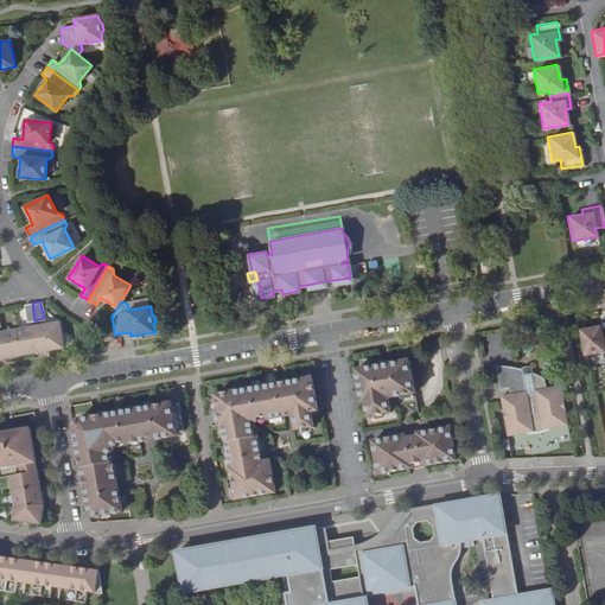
[(26,322),(34,320),(32,303),(23,304),(24,307),(26,322)]
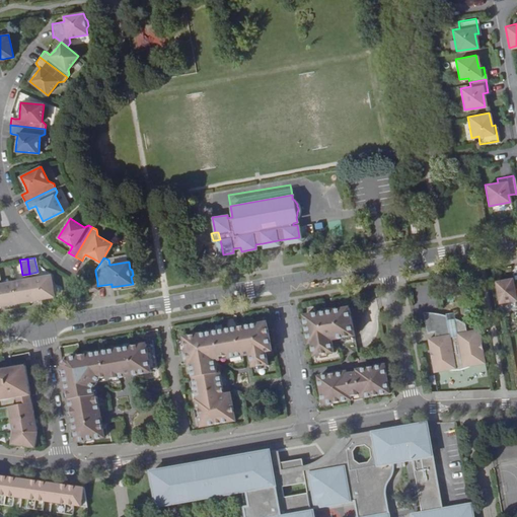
[(30,278),(34,300),(37,300),(41,299),(54,296),(54,293),(55,291),(54,286),(52,285),(50,275),(30,278)]
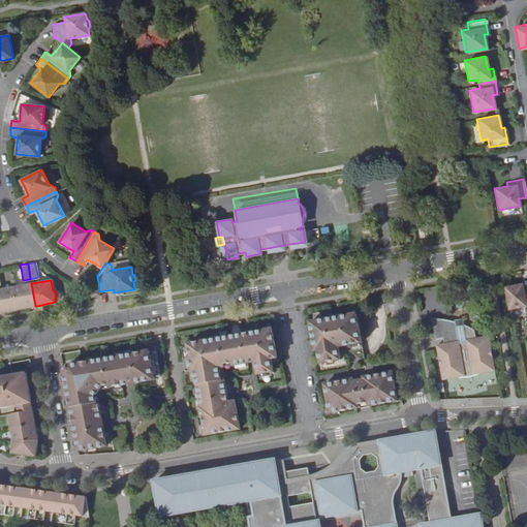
[(11,287),(16,309),(29,307),(34,306),(35,306),(31,283),(11,287)]
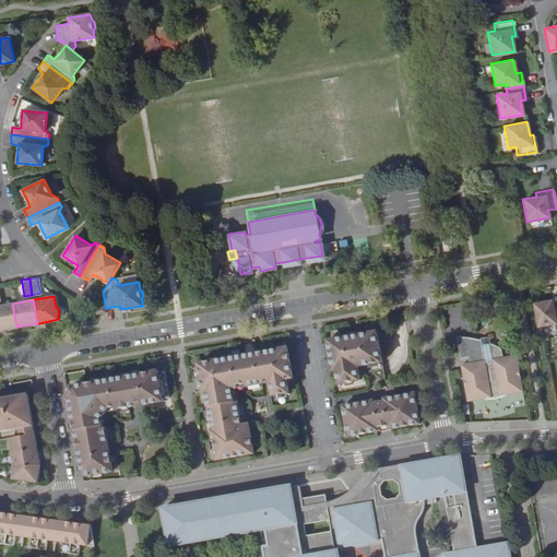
[(533,303),(537,326),(555,322),(555,319),(556,318),(556,301),(552,303),(552,300),(533,303)]
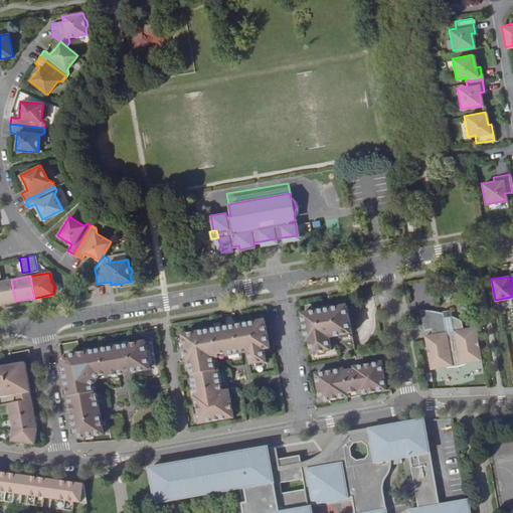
[(0,304),(3,303),(15,301),(11,280),(0,281),(0,304)]
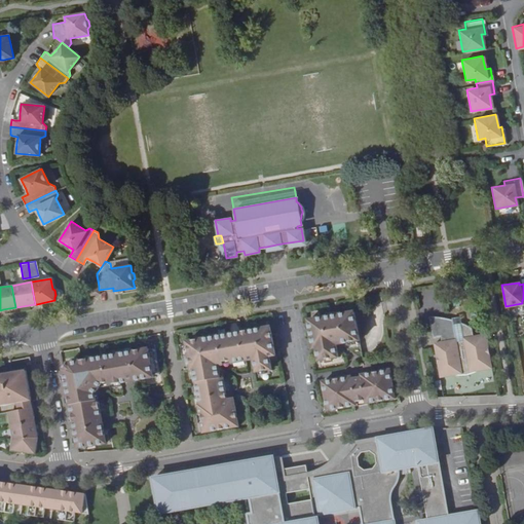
[(351,310),(305,319),(310,348),(312,348),(314,360),(336,357),(334,345),(357,341),(351,310)]
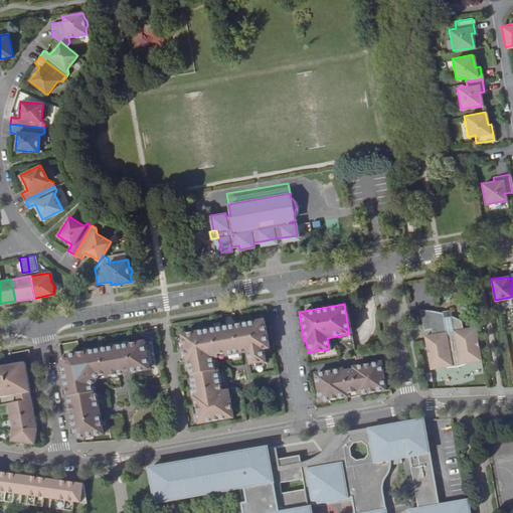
[(469,359),(480,357),(474,323),(461,325),(460,317),(450,311),(450,312),(442,314),(441,309),(438,307),(433,307),(428,306),(421,305),(418,305),(421,326),(429,325),(430,330),(423,332),(429,366),(441,364),(440,362),(449,362),(454,361),(459,360),(469,357),(469,359)]
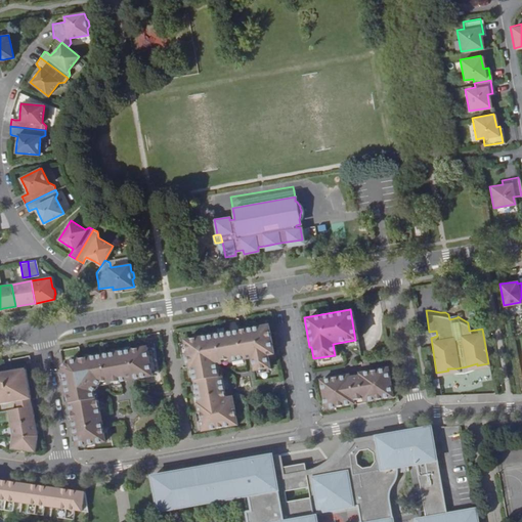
[(448,312),(448,314),(449,319),(458,317),(458,316),(455,310),(448,312)]
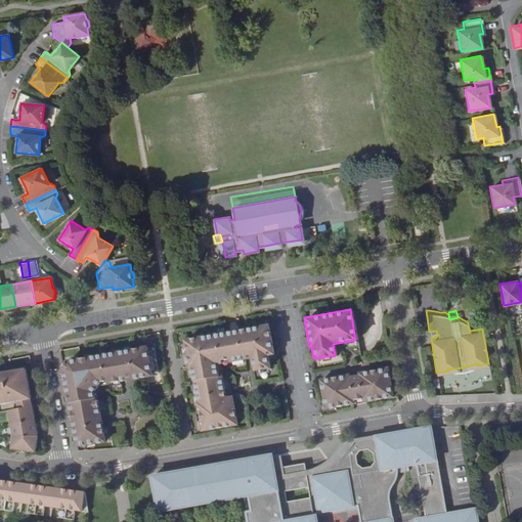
[(219,392),(222,391),(217,364),(250,358),(253,370),(267,367),(265,355),(271,354),(266,324),(183,339),(183,342),(187,366),(187,368),(189,368),(196,403),(194,403),(199,430),(234,424),(231,403),(224,404),(223,398),(220,399),(219,392)]
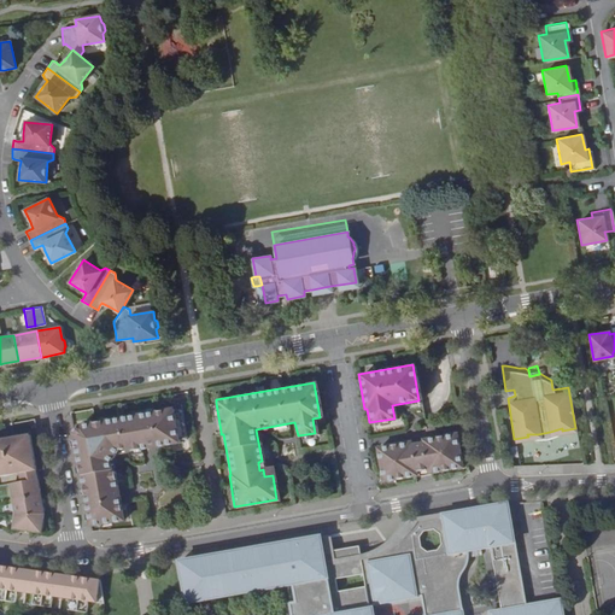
[(221,432),(216,403),(208,404),(212,433),(221,432)]
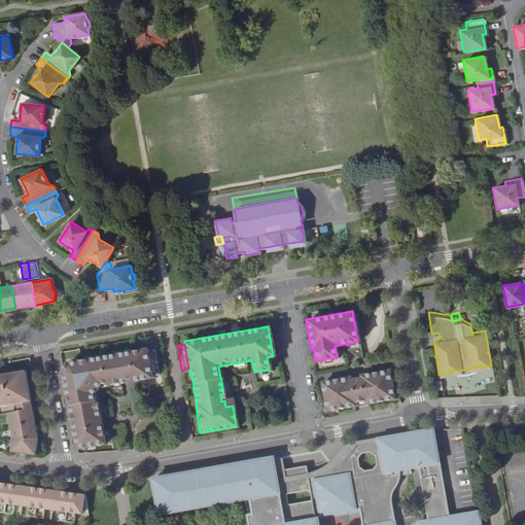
[(66,361),(62,368),(75,446),(104,441),(97,398),(99,397),(97,390),(99,388),(108,386),(108,385),(152,377),(147,348),(66,361)]
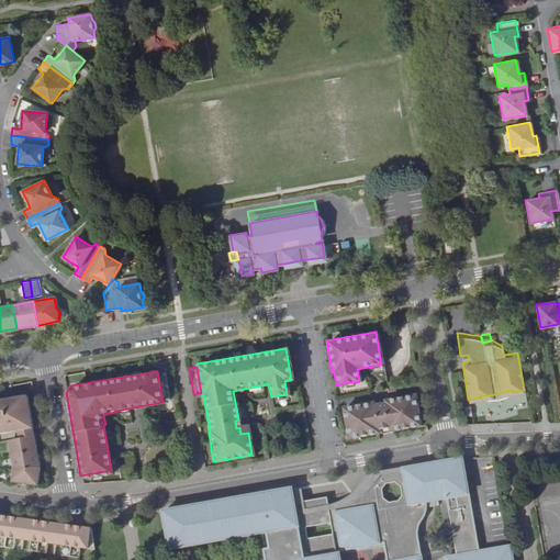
[(0,434),(13,432),(34,428),(29,395),(0,401),(0,434)]
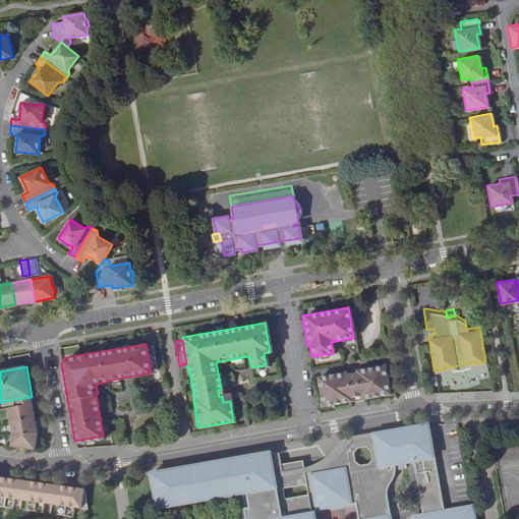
[(376,367),(347,371),(352,400),(381,395),(376,367)]
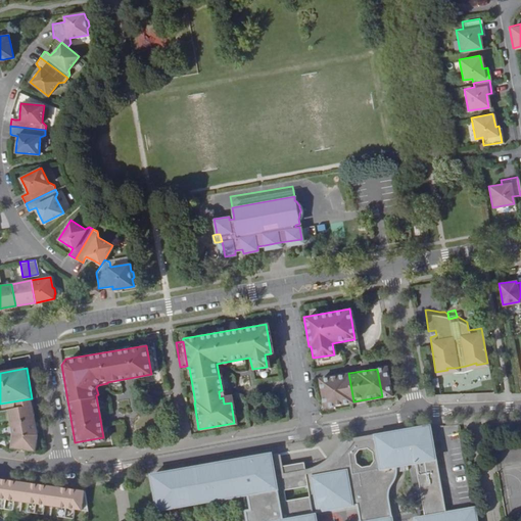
[(12,401),(13,409),(33,406),(32,398),(12,401)]
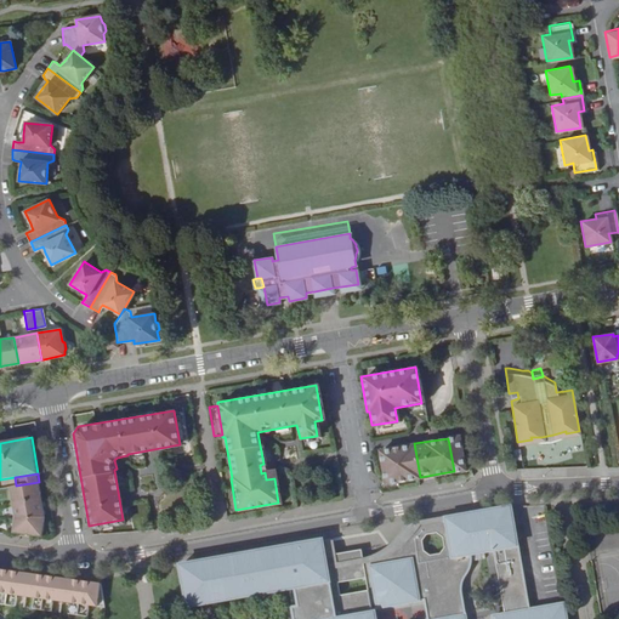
[(16,521),(13,533),(44,538),(46,522),(39,482),(16,486),(10,487),(16,521)]
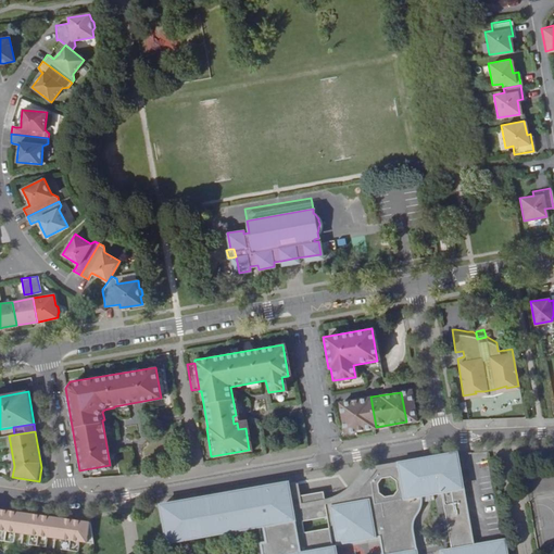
[(262,553),(338,553),(337,544),(379,538),(381,553),(505,553),(503,537),(473,543),(457,452),(361,469),(344,490),(324,498),(323,490),(299,494),(298,481),(290,481),(160,504),(166,540),(174,544),(259,528),(262,553)]
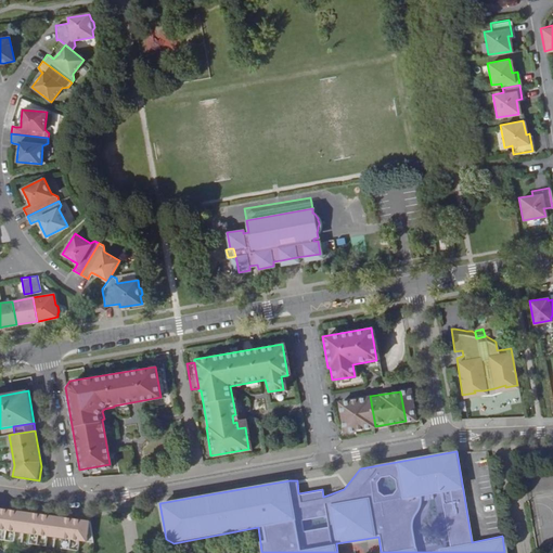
[(21,531),(23,511),(20,510),(16,510),(15,515),(7,514),(3,539),(10,540),(12,530),(21,531)]
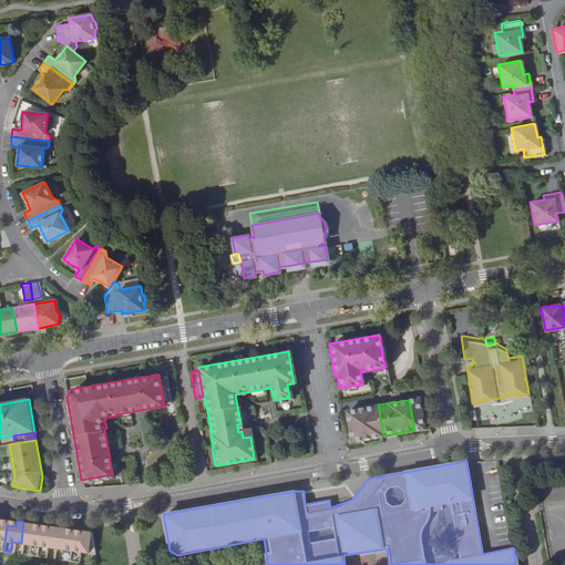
[(28,554),(36,555),(40,530),(31,528),(32,523),(23,522),(21,543),(29,545),(28,554)]
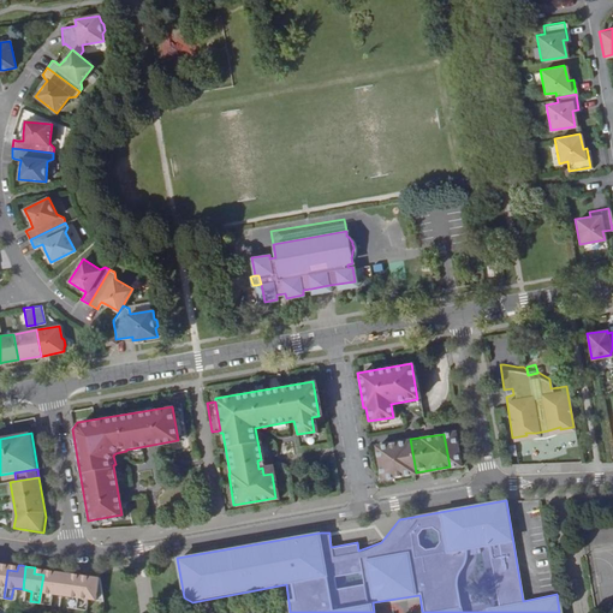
[(58,594),(61,571),(58,571),(55,570),(54,576),(43,575),(39,602),(48,603),(49,594),(58,594)]
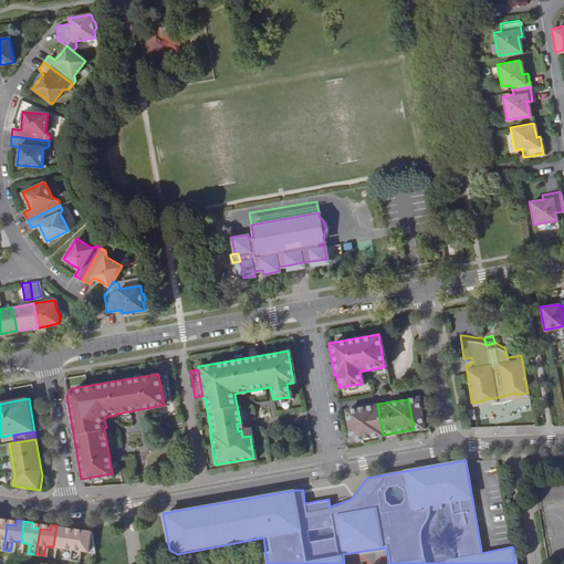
[(64,559),(69,560),(73,533),(64,532),(65,526),(61,526),(56,525),(53,546),(62,549),(61,559),(64,559)]
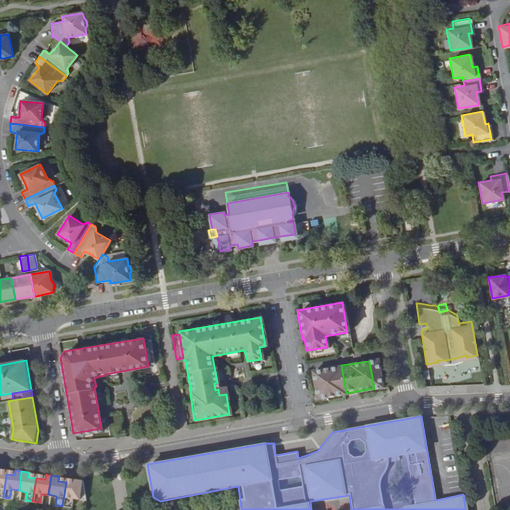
[(85,500),(81,479),(78,479),(75,478),(74,483),(66,482),(62,506),(66,506),(71,507),(72,498),(85,500)]
